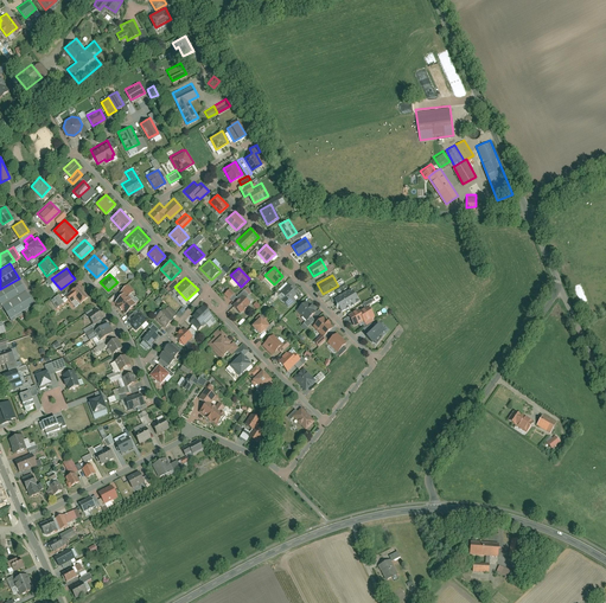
[(0,302),(1,305),(25,289),(19,278),(8,284),(0,289),(0,302)]
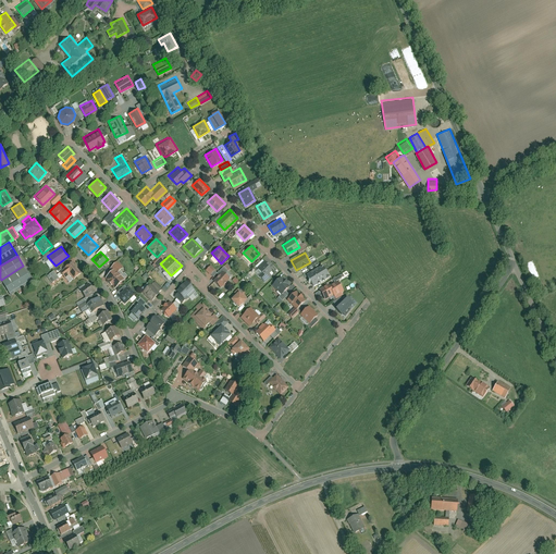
[(264,258),(256,267),(260,272),(258,274),(264,280),(274,271),(268,263),(269,262),(264,258)]
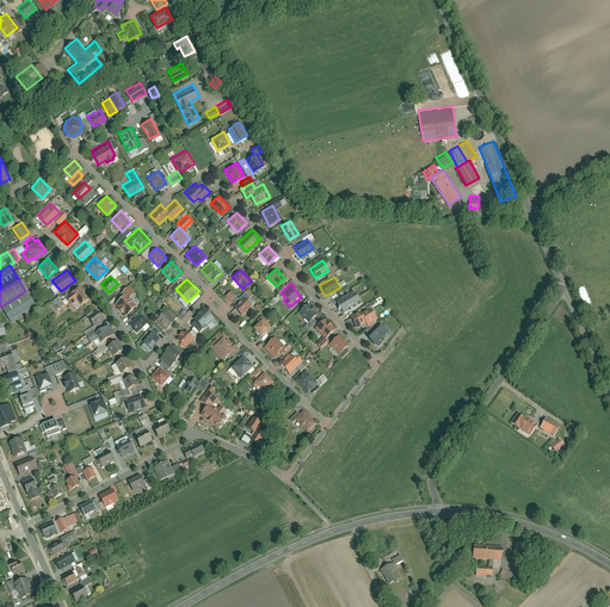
[(134,291),(128,284),(121,291),(124,293),(115,303),(125,314),(136,303),(129,296),(134,291)]
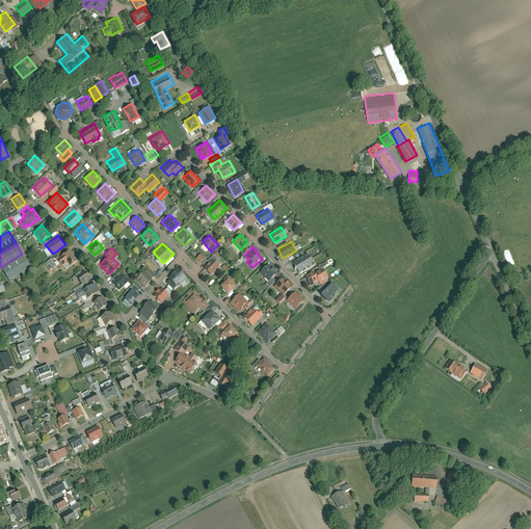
[(69,248),(56,257),(61,264),(65,260),(70,265),(77,260),(69,248)]
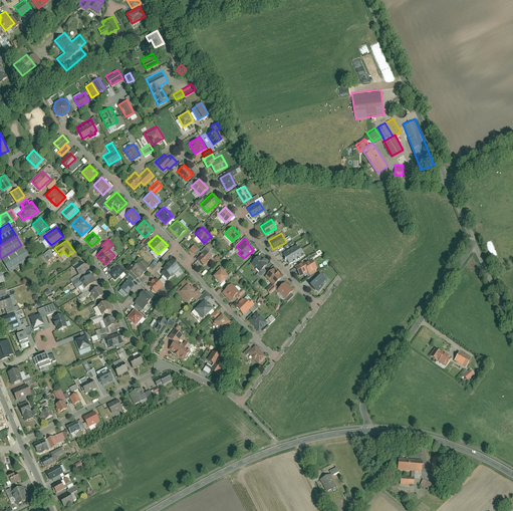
[(193,251),(198,248),(195,243),(189,247),(193,251)]
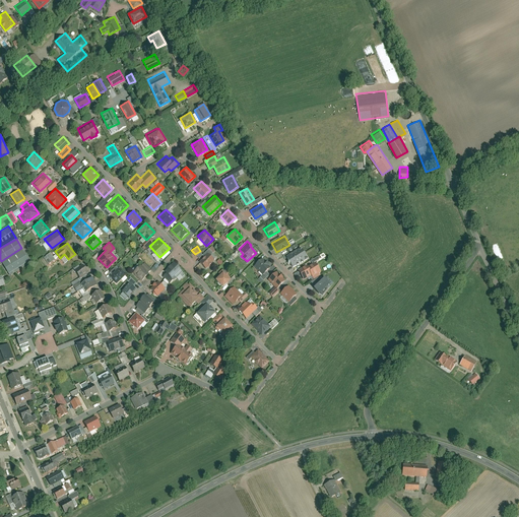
[(285,255),(292,266),(308,257),(302,246),(285,255)]
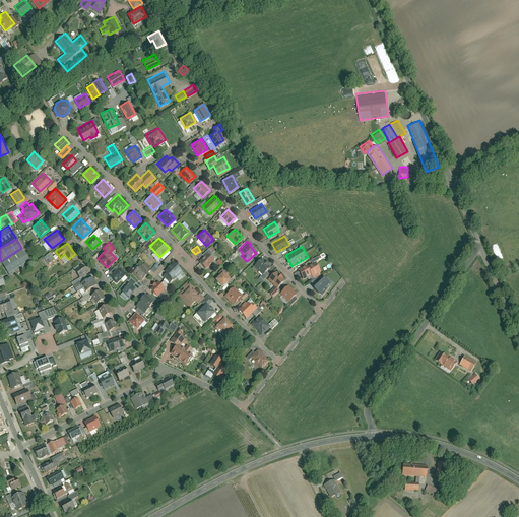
[(8,273),(29,261),(21,248),(1,261),(8,273)]
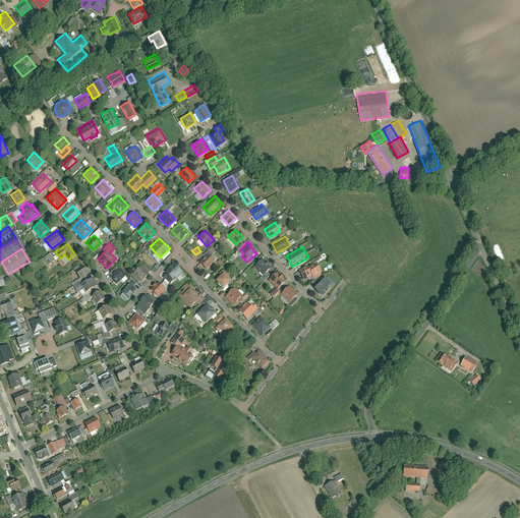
[(209,252),(199,262),(206,269),(215,260),(209,252)]
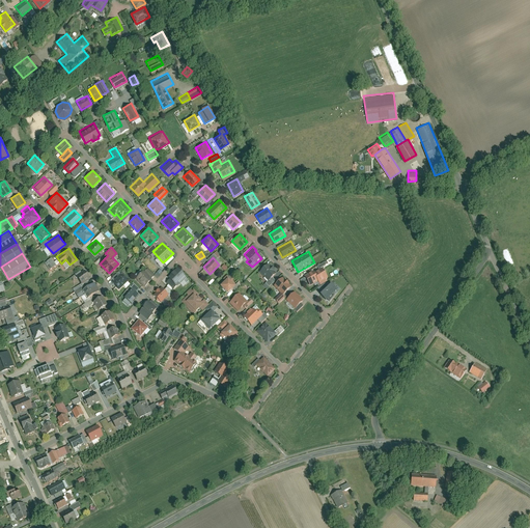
[(268,261),(258,270),(268,280),(277,271),(268,261)]
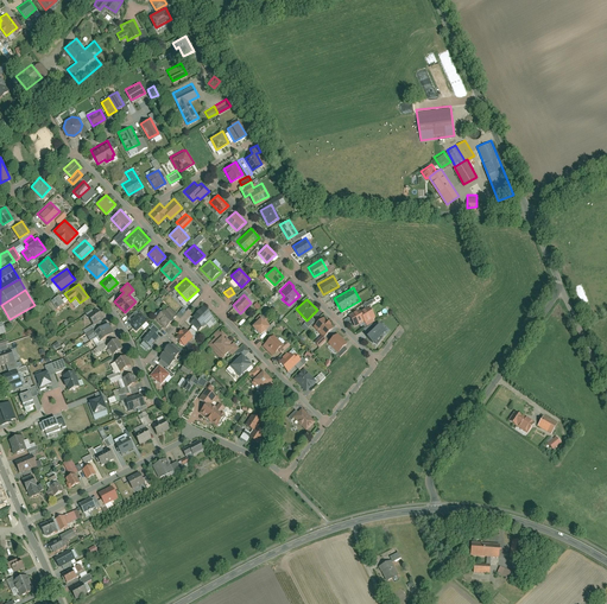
[(178,315),(188,305),(184,303),(176,312),(178,315)]
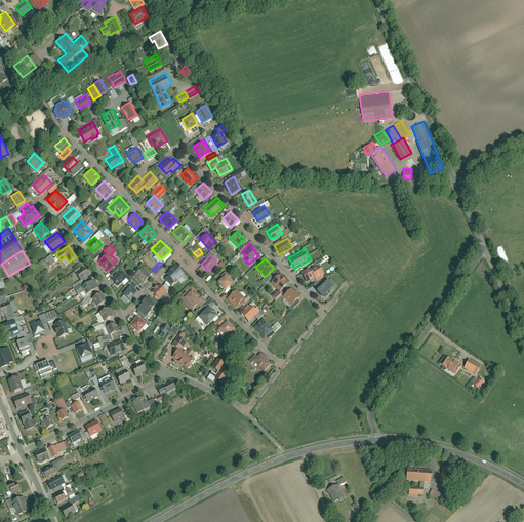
[(134,274),(142,282),(153,271),(148,266),(145,263),(134,274)]
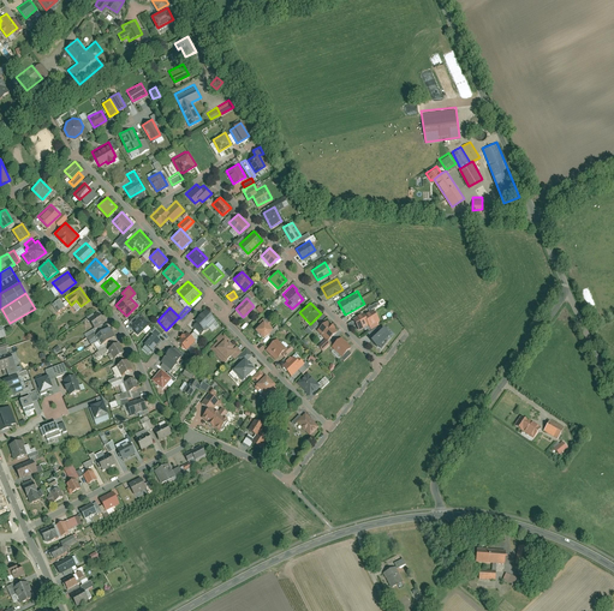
[(215,318),(204,307),(194,318),(204,329),(215,318)]
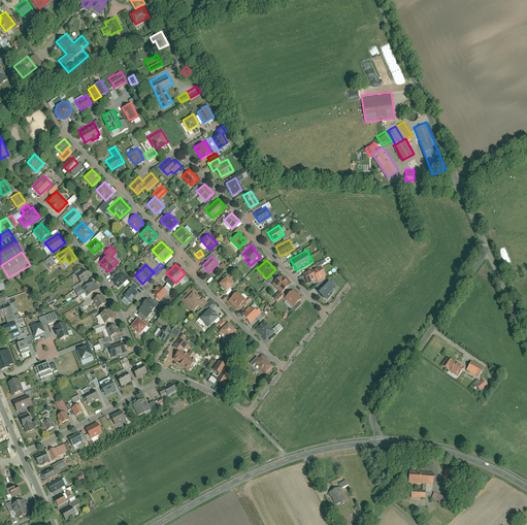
[(311,270),(317,280),(326,274),(320,265),(311,270)]
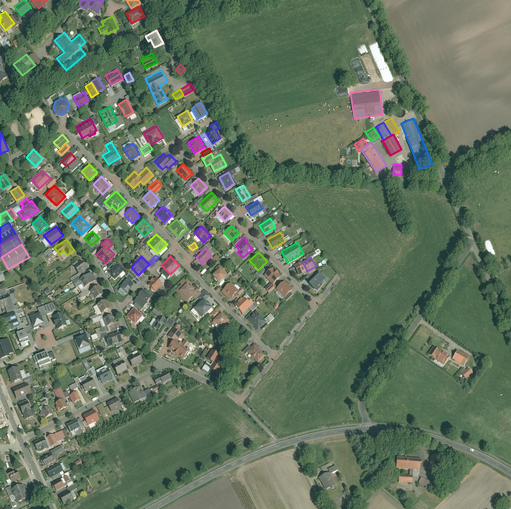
[(86,266),(81,258),(72,264),(78,271),(86,266)]
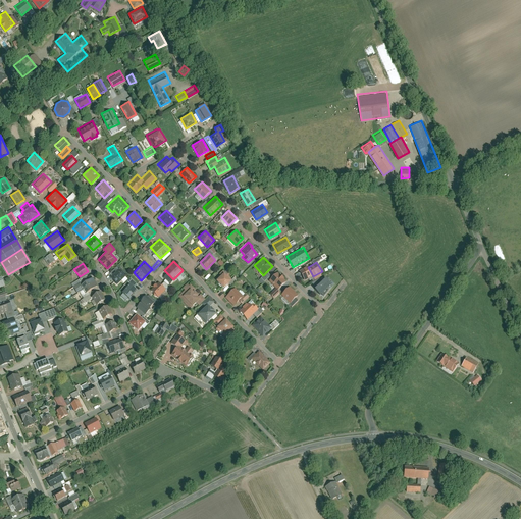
[(298,269),(304,279),(312,274),(308,267),(307,264),(298,269)]
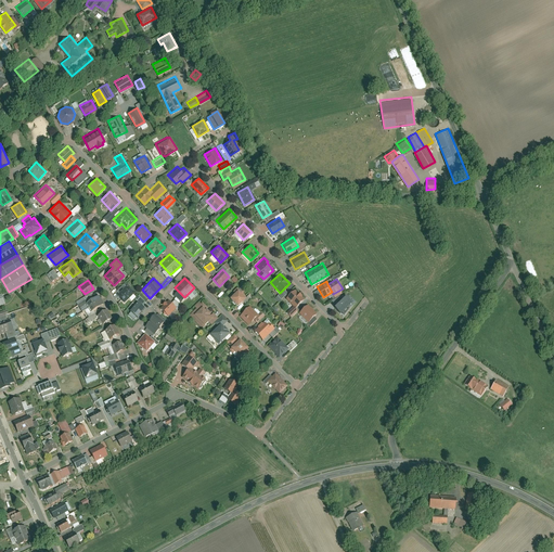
[(126,284),(117,293),(125,302),(133,292),(126,284)]
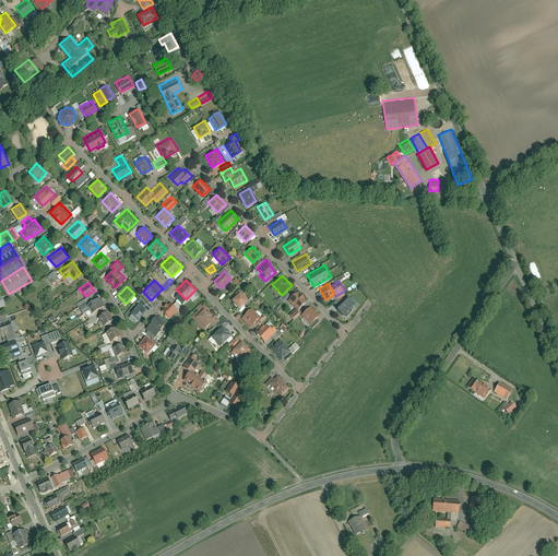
[(247,299),(241,293),(242,292),(238,288),(235,292),(236,294),(232,299),(239,307),(247,299)]
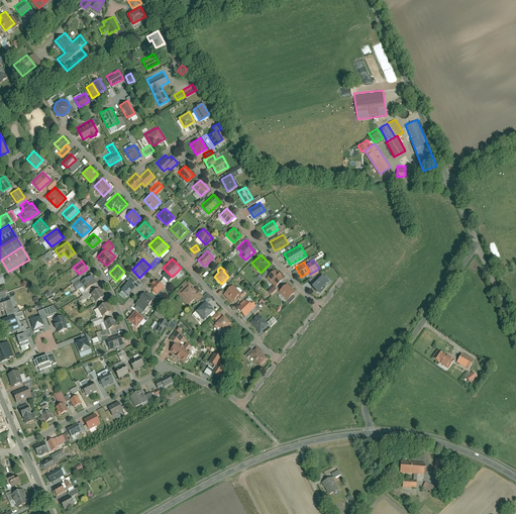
[(274,269),(266,277),(275,286),(284,278),(274,269)]
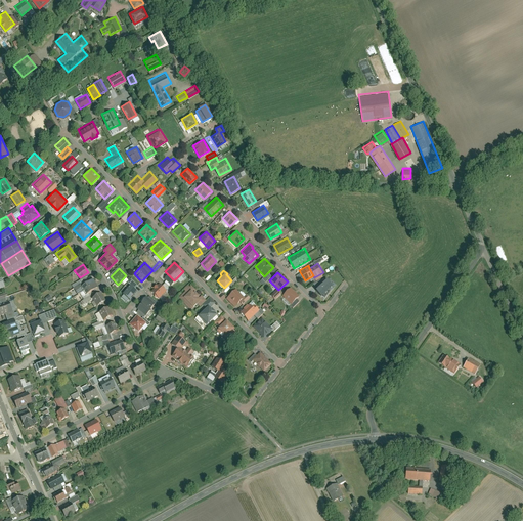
[(320,292),(332,283),(327,275),(315,285),(320,292)]
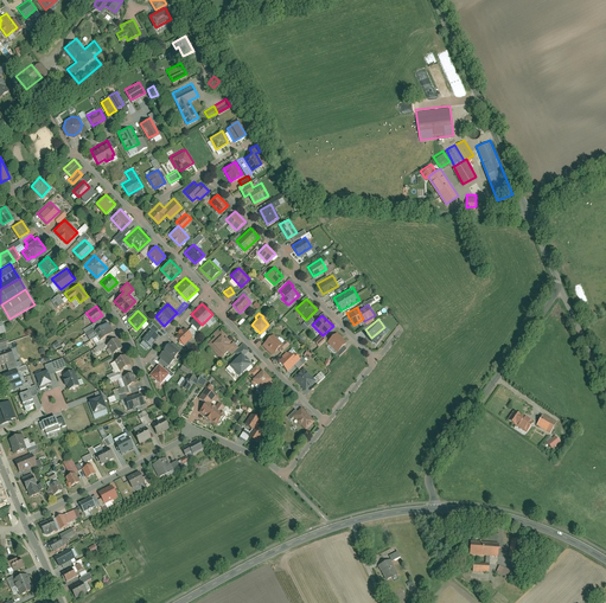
[(95,329),(100,339),(108,334),(103,325),(95,329)]
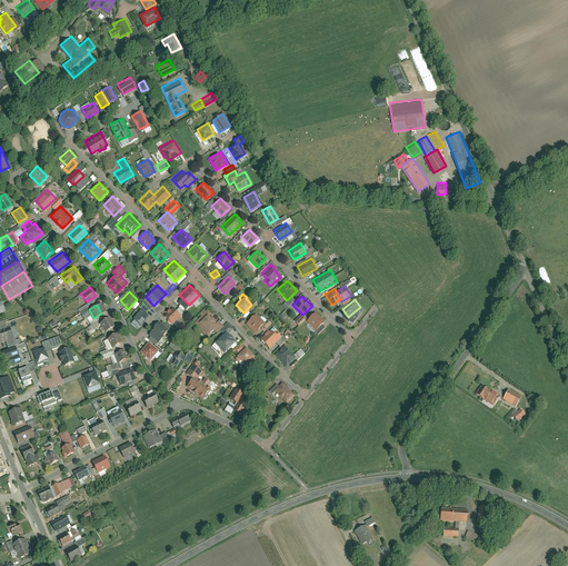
[(172,306),(163,314),(171,321),(180,314),(172,306)]
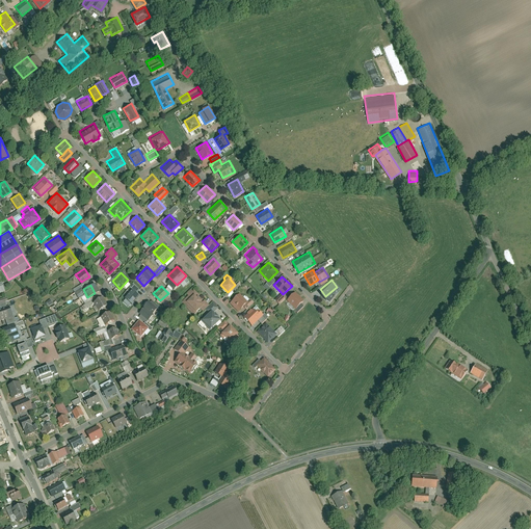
[(181,300),(192,313),(203,302),(201,300),(203,299),(196,294),(198,292),(193,287),(192,289),(190,287),(186,291),(188,293),(181,300)]
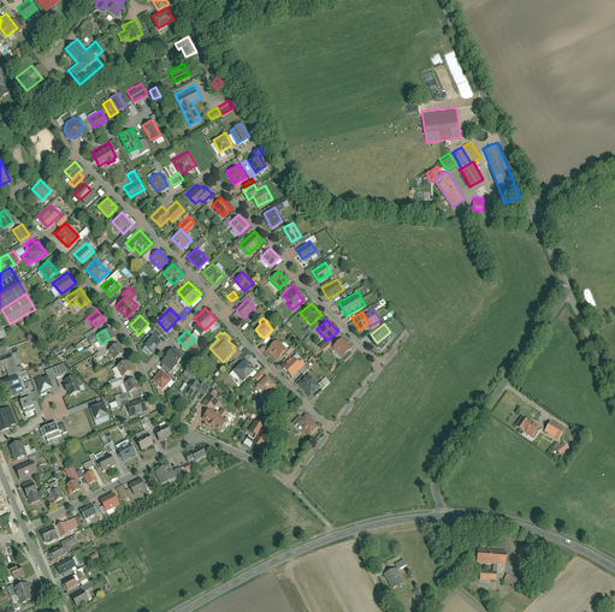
[(154,333),(145,343),(152,350),(161,339),(154,333)]
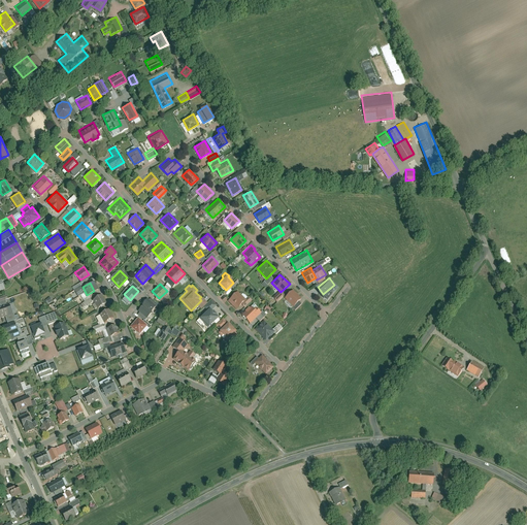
[(293,288),(284,296),(293,305),(301,297),(293,288)]
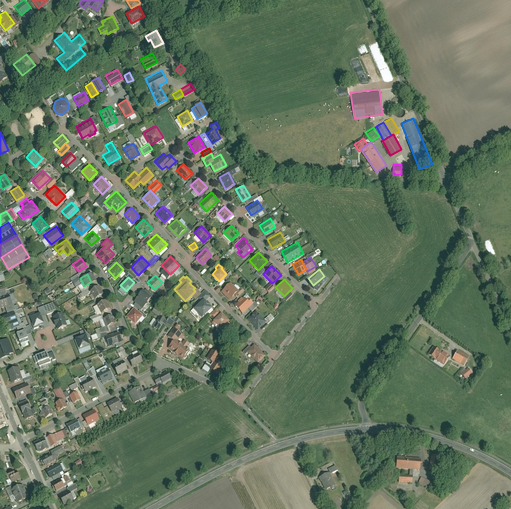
[(220,290),(228,299),(238,290),(229,281),(220,290)]
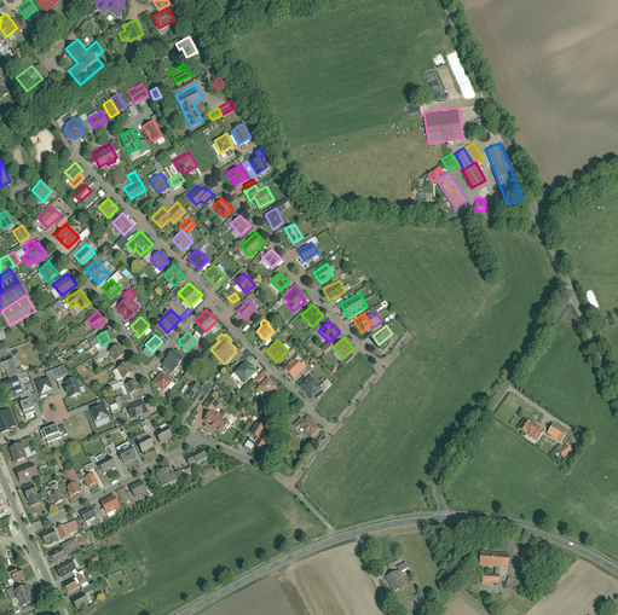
[(123,355),(117,344),(108,349),(115,360),(123,355)]
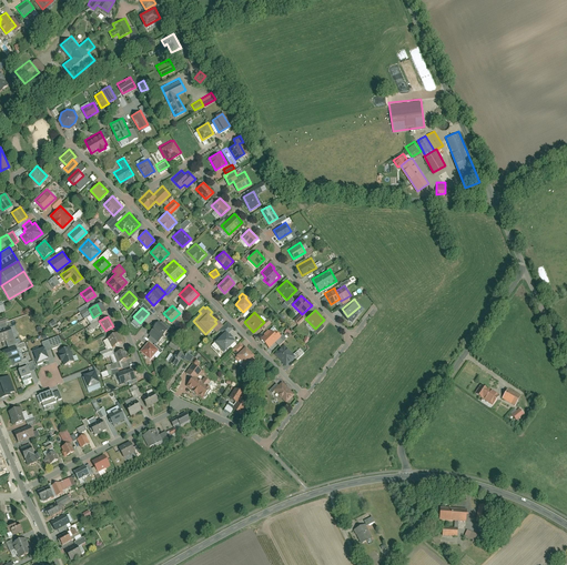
[(158,319),(152,325),(153,326),(162,333),(168,326),(158,319)]
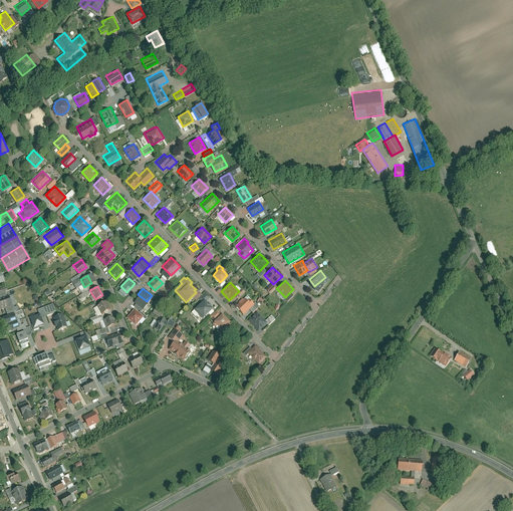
[(213,307),(205,299),(210,294),(206,290),(199,296),(202,299),(194,307),(204,316),(213,307)]
